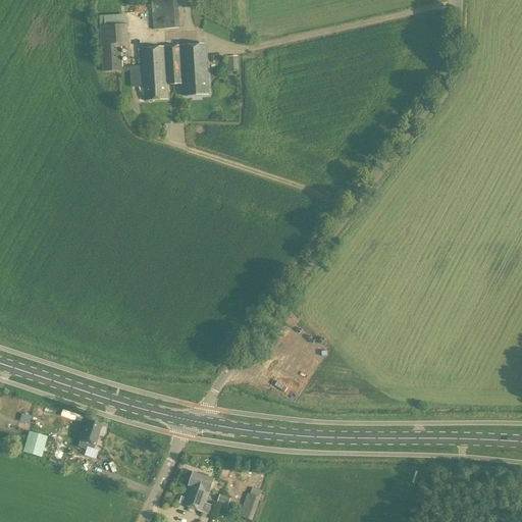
[(151,0),(153,31),(179,29),(177,0),(151,0)]
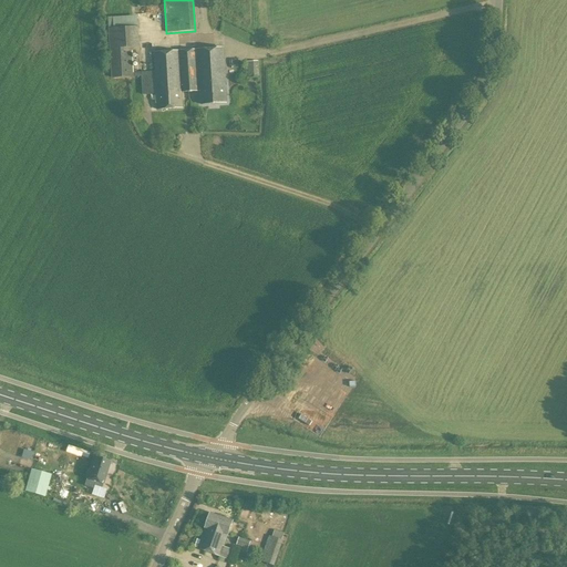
[(154,53),(155,72),(133,73),(132,48),(138,48),(137,16),(107,18),(109,29),(112,79),(142,78),(143,95),(156,94),(157,110),(183,109),(182,93),(200,91),(202,105),(227,103),(224,49),(182,52),(181,45),(168,47),(168,52),(154,53)]
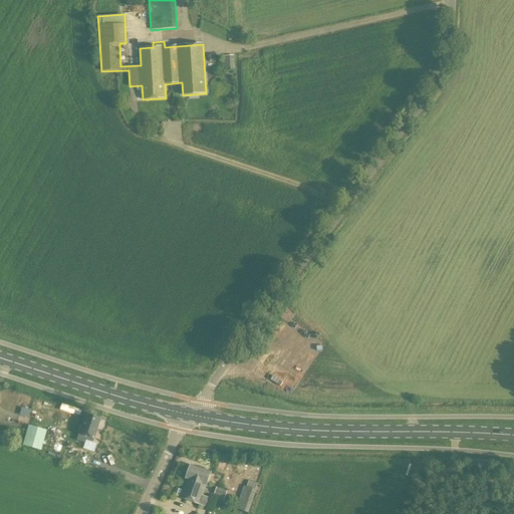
[(224,70),(235,70),(234,56),(223,56),(224,70)]
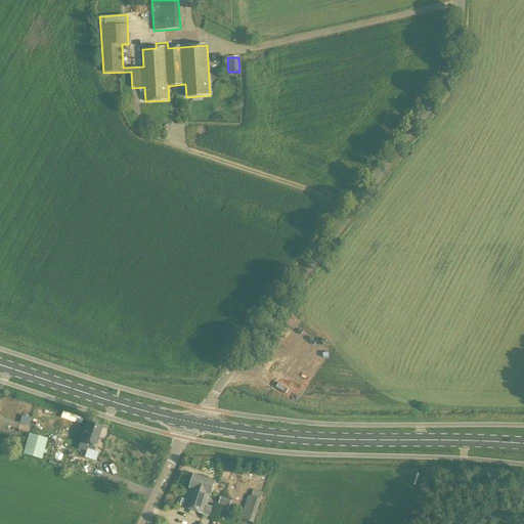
[(17,422),(53,431),(54,426),(68,430),(70,422),(33,412),(31,418),(19,415),(17,422)]
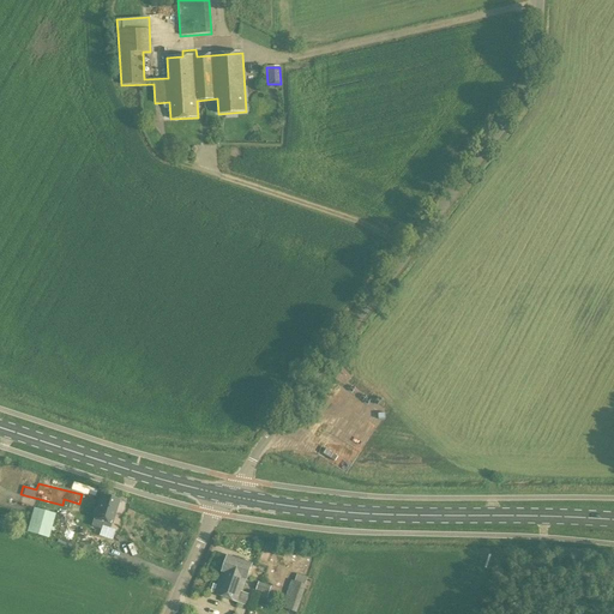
[(101,495),(94,518),(91,527),(101,530),(102,527),(110,529),(119,500),(101,495)]
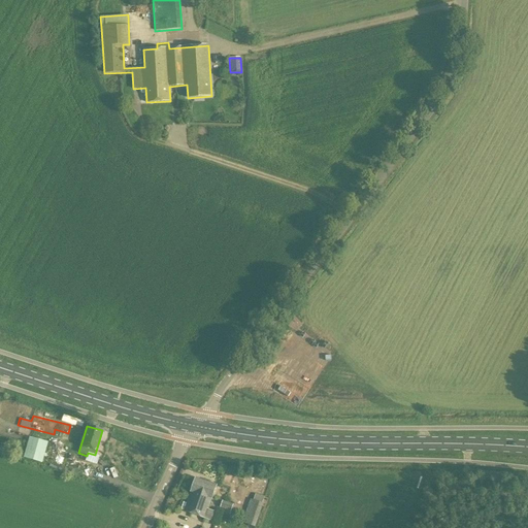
[(41,462),(48,441),(29,435),(23,457),(41,462)]
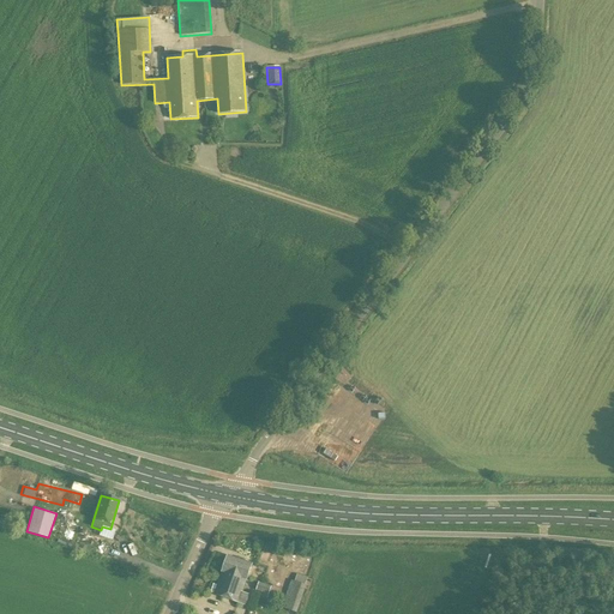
[(73,534),(60,529),(56,540),(70,543),(73,534)]
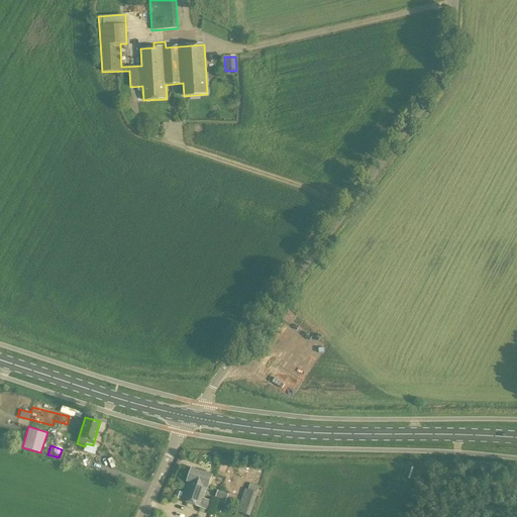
[(66,466),(82,471),(84,461),(87,454),(73,450),(71,457),(69,457),(66,466)]
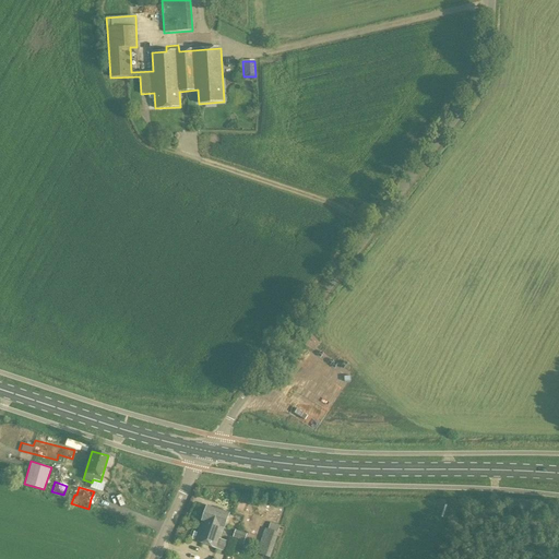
[(228,542),(221,539),(229,514),(207,507),(195,542),(217,549),(217,548),(224,551),(228,542)]
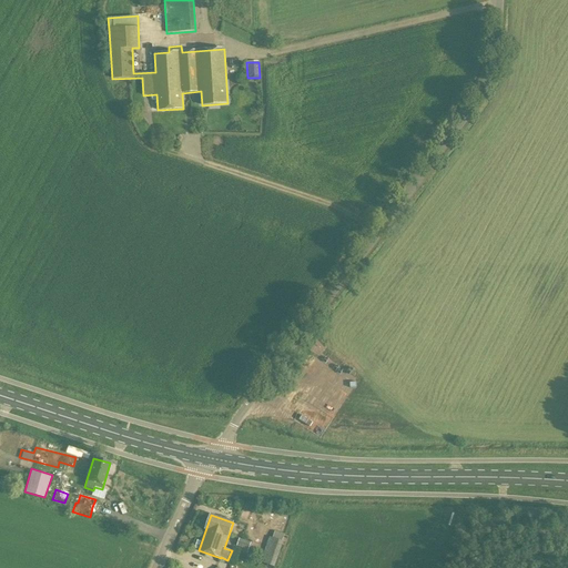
[(272,530),(270,537),(261,563),(274,567),(283,541),(282,541),(285,535),(272,530)]
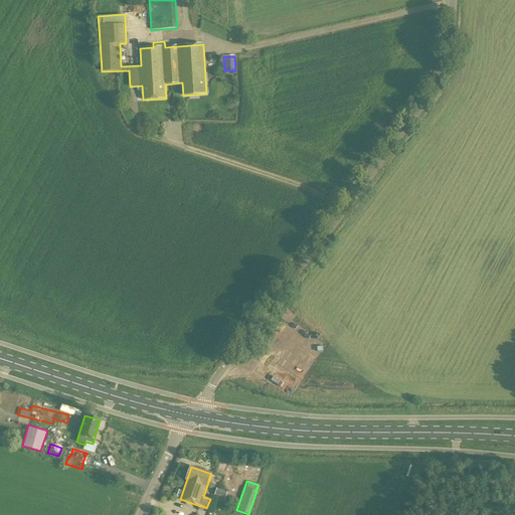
[(217,488),(214,496),(224,499),(227,492),(217,488)]
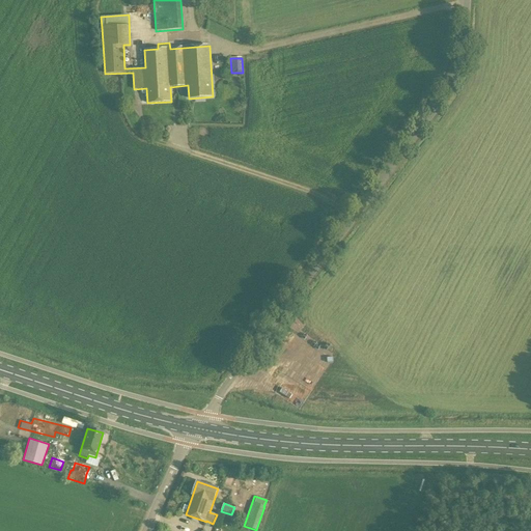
All buildings are outlined.
